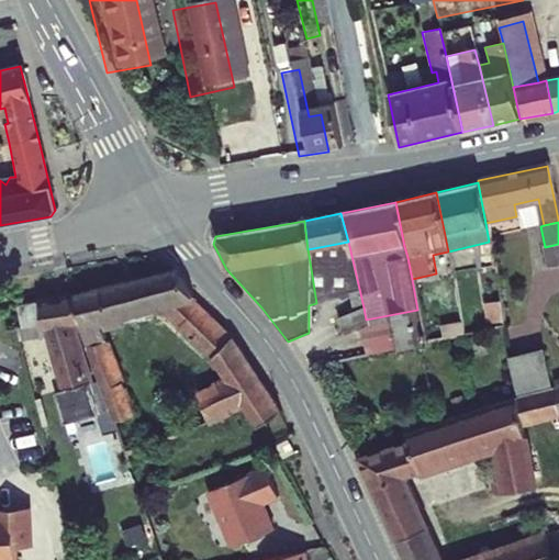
[(309,255),(316,303),(349,294),(354,312),(364,308),(348,242),(308,249),(309,255)]
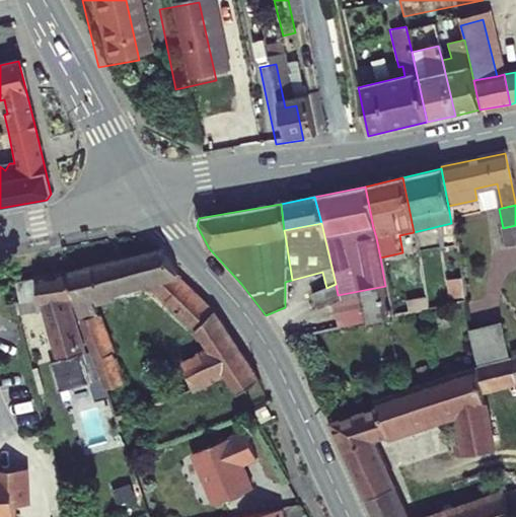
[(515,225),(503,228),(507,247),(515,244),(515,225)]
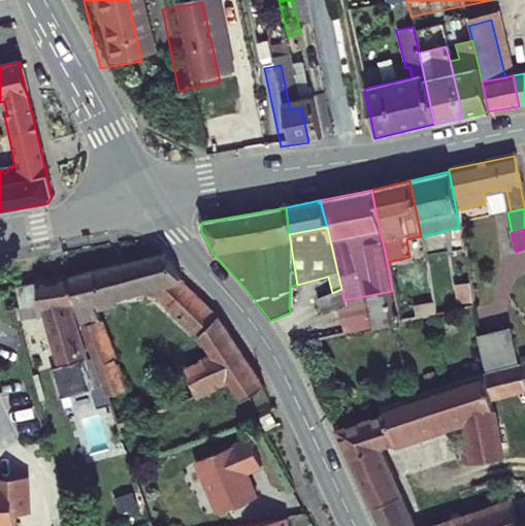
[(413,243),(416,255),(423,253),(420,241),(413,243)]
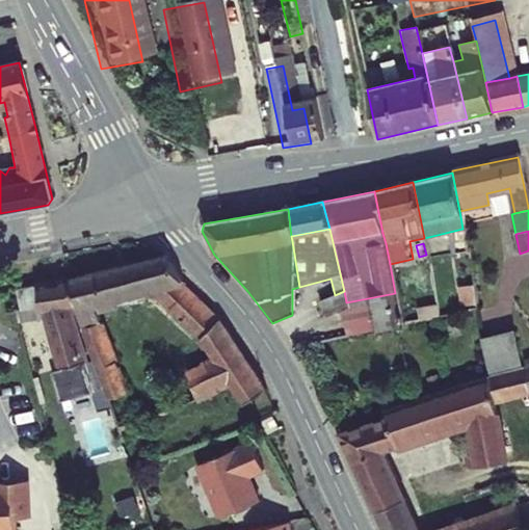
[(242,405),(265,391),(219,321),(178,283),(182,282),(161,256),(68,280),(75,307),(81,329),(106,401),(125,395),(97,315),(114,311),(111,300),(147,291),(199,340),(242,405)]
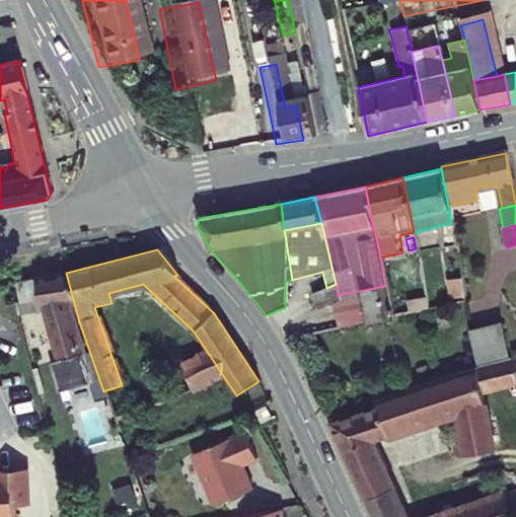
[(14,303),(16,314),(42,311),(56,361),(48,363),(56,393),(88,384),(79,354),(82,354),(67,300),(73,299),(66,273),(13,281),(17,303),(14,303)]
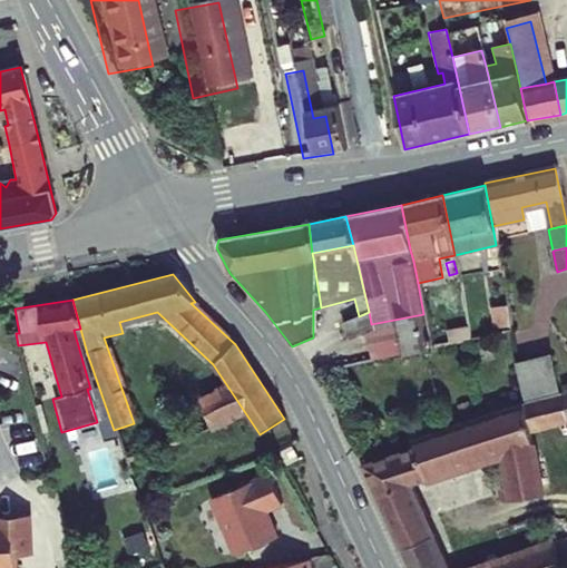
[(489,309),(494,330),(508,327),(506,306),(489,309)]
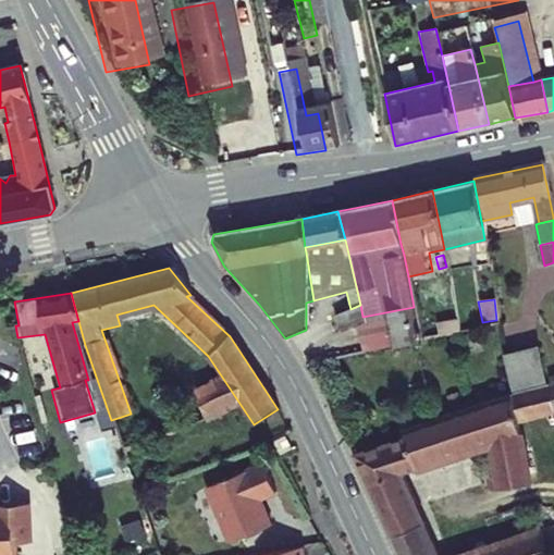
[(341,332),(355,327),(365,322),(362,317),(360,305),(351,309),(334,317),(341,332)]
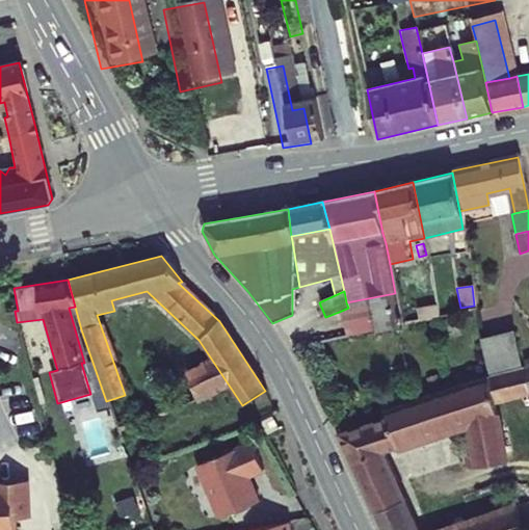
[(401,325),(395,293),(346,302),(348,308),(354,335),(401,325)]
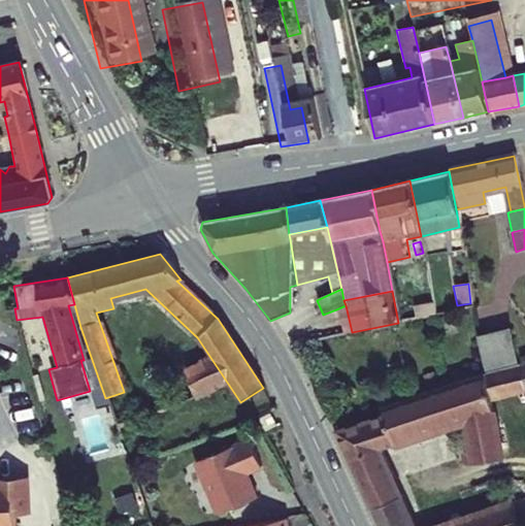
[(434,315),(432,303),(414,306),(417,318),(434,315)]
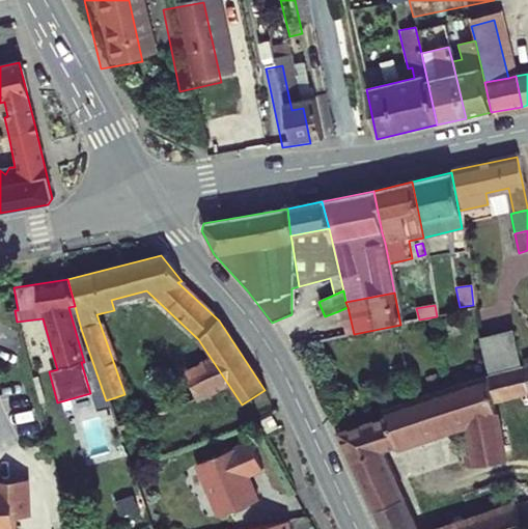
[(354,334),(348,307),(338,311),(344,336),(354,334)]
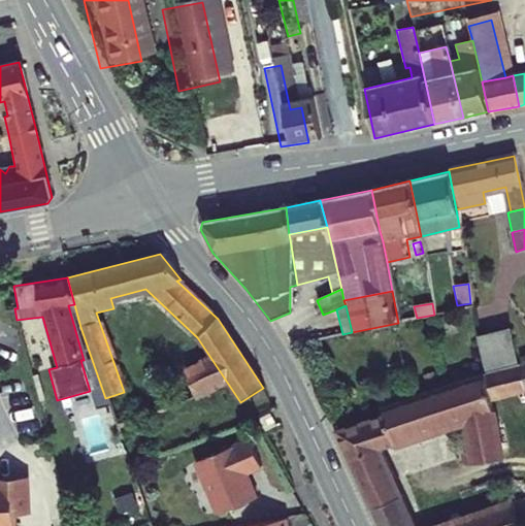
[(484,370),(515,363),(507,329),(477,337),(484,370)]
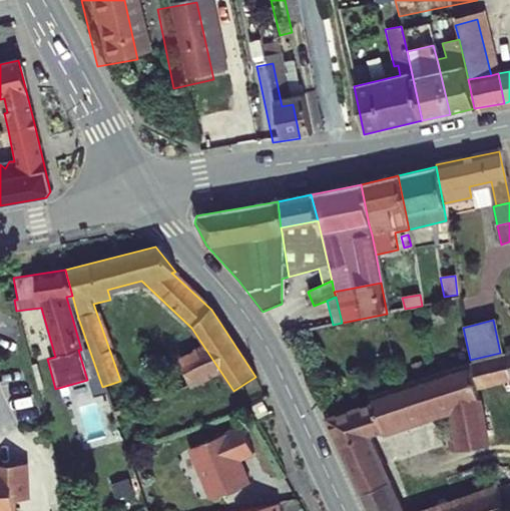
[(509,380),(504,355),(471,363),(369,396),(372,404),(325,420),(351,477),(381,465),(368,436),(450,410),(454,428),(443,430),(447,451),(486,443),(476,389),(509,380)]
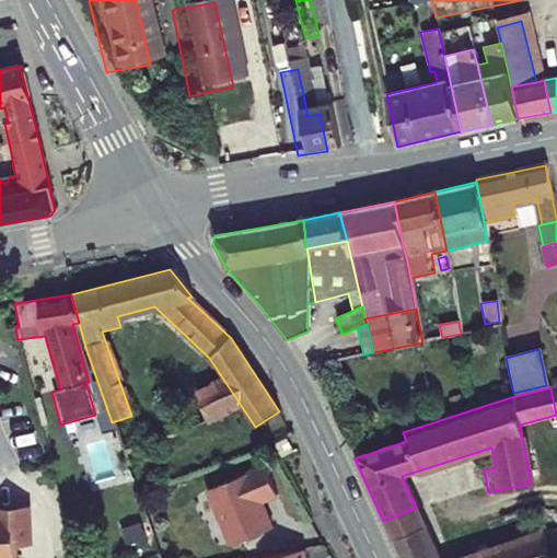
[(290,453),(283,441),(273,445),(278,458),(290,453)]
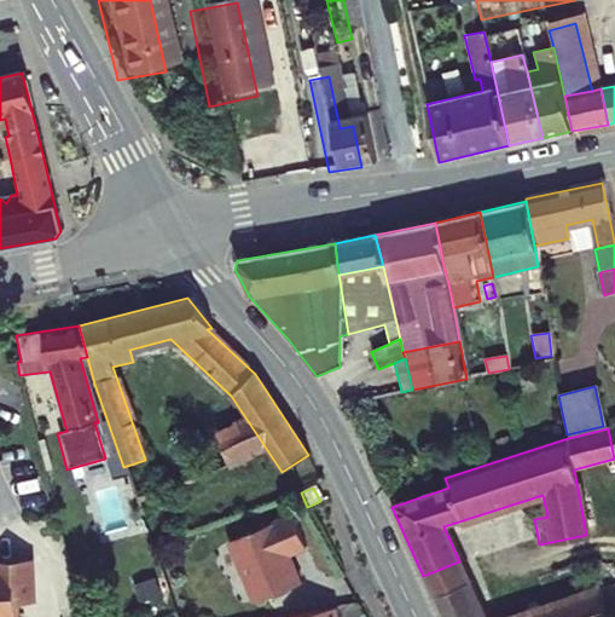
[(290,515),(227,543),(254,604),(299,584),(286,557),(305,549),(290,515)]
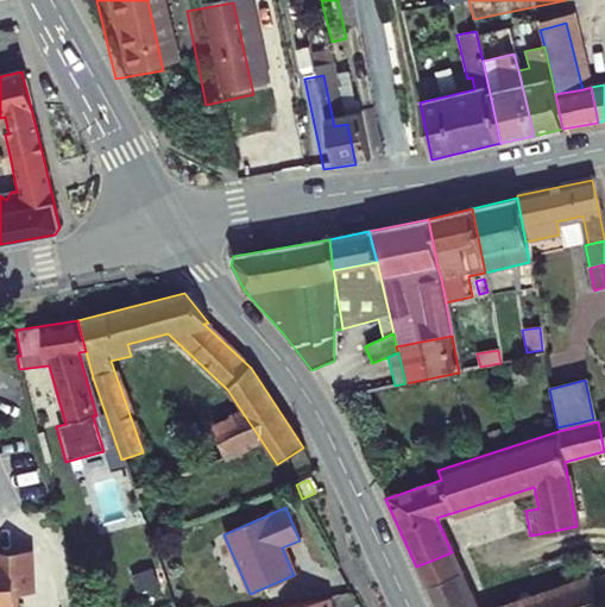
[(16,606),(16,595),(31,594),(30,551),(0,552),(0,606),(16,606)]
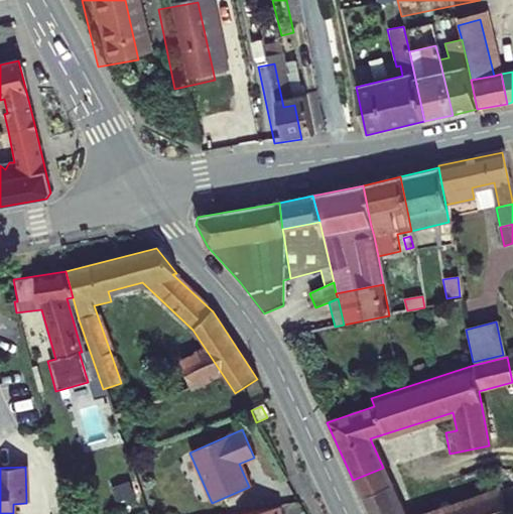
[(353,480),(361,497),(387,486),(391,485),(383,468),(353,480)]
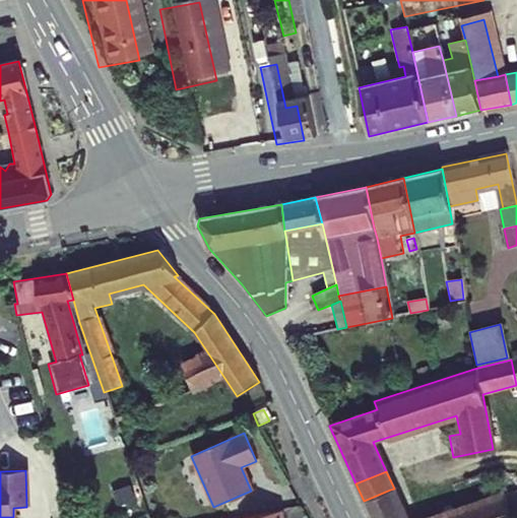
[(132,501),(129,489),(114,493),(118,505),(132,501)]
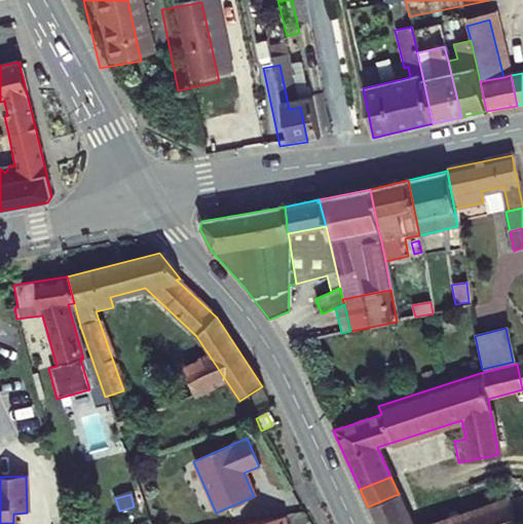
[(515,523),(511,499),(437,523),(407,523),(395,495),(368,507),(376,523),(515,523)]
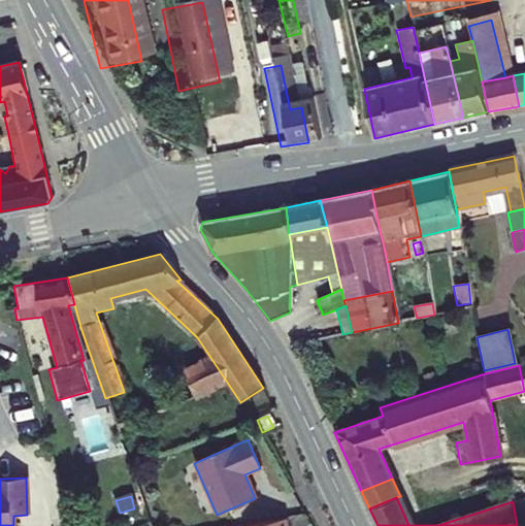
[(524,525),(524,498),(513,501),(517,525),(524,525)]
